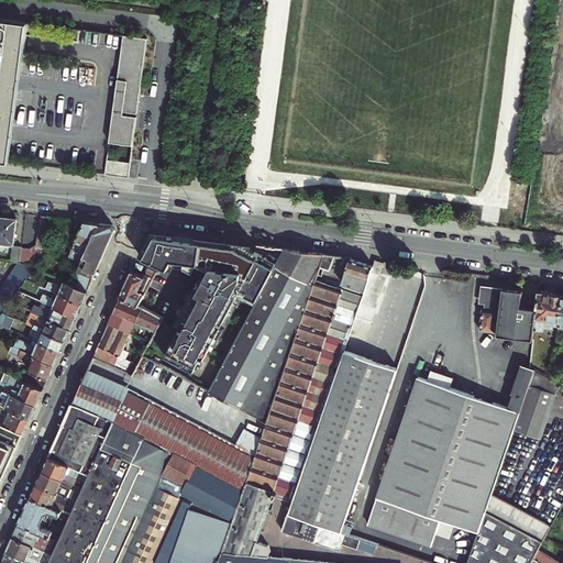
[(22,20),(0,17),(0,158),(23,162),(42,23),(22,20)]
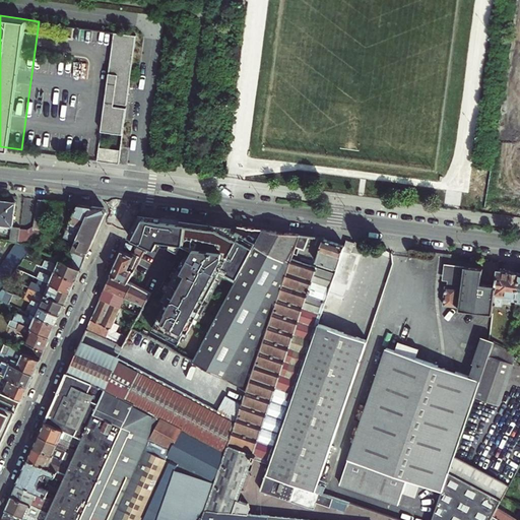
[(140,36),(128,34),(123,75),(144,78),(149,37),(140,36)]
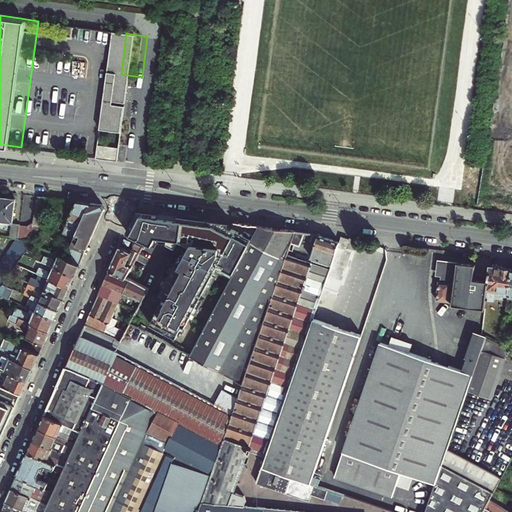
[(142,77),(121,74),(119,83),(140,86),(142,77)]
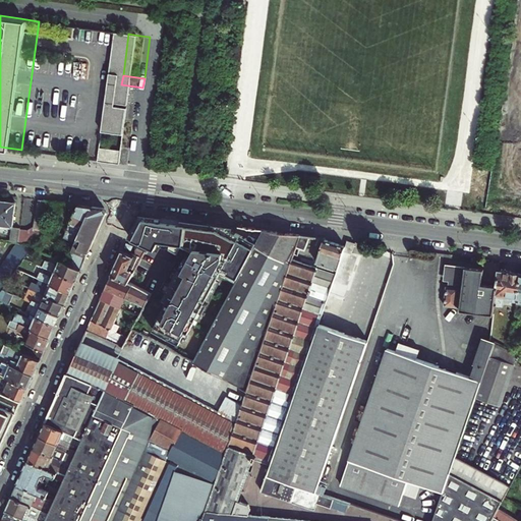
[(132,161),(142,88),(121,84),(119,103),(111,163),(132,165),(132,161)]
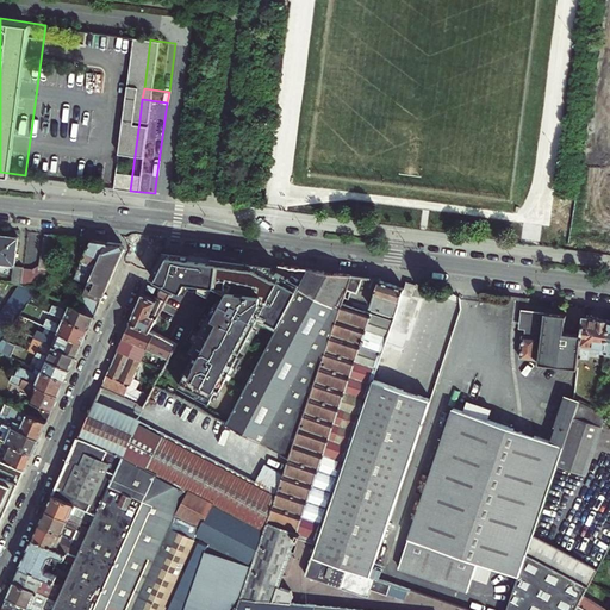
[(12,232),(0,231),(0,266),(13,268),(14,265),(16,265),(19,234),(12,232)]
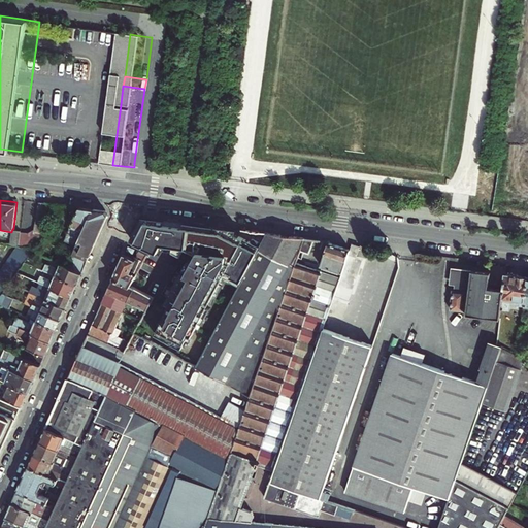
[(47,203),(40,202),(39,209),(53,211),(54,204),(47,203)]
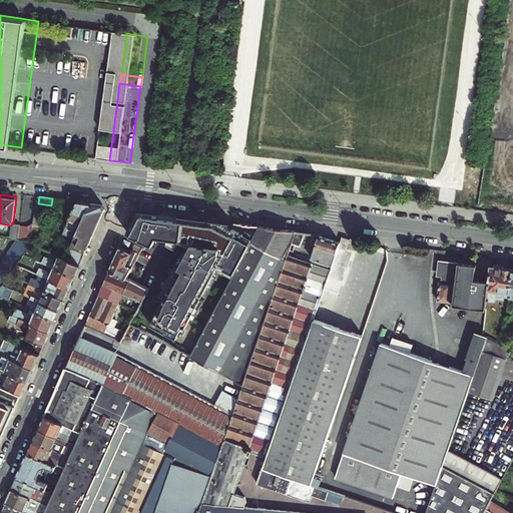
[(59,199),(52,198),(51,205),(50,211),(57,212),(66,200),(59,199)]
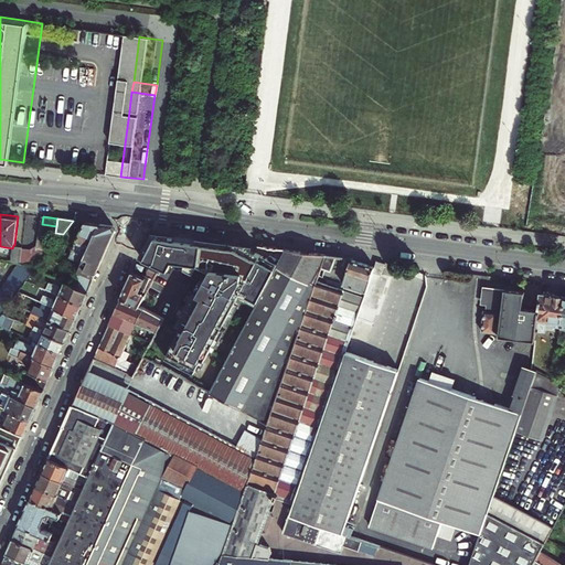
[(93,223),(86,223),(70,258),(83,264),(100,224),(93,223)]
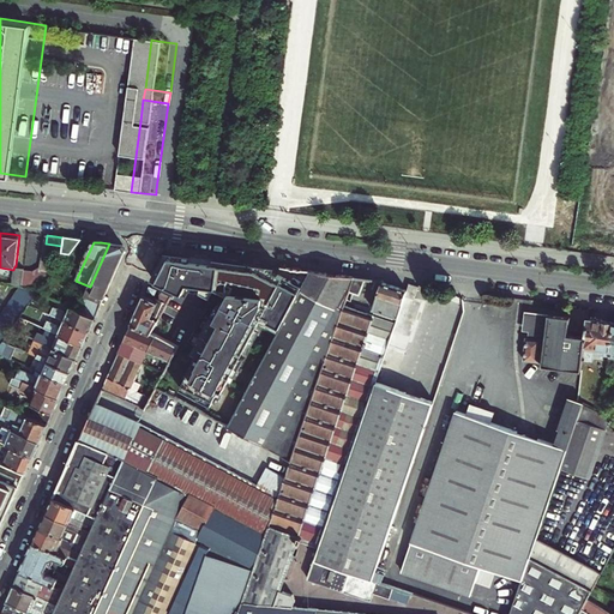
[(44,252),(60,254),(60,253),(61,246),(46,244),(44,252)]
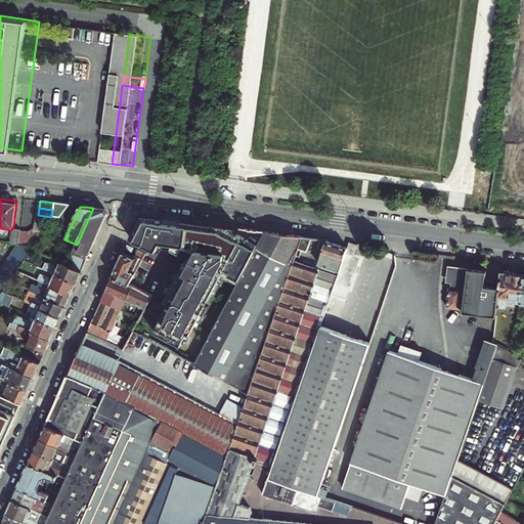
[(93,208),(77,245),(68,265),(82,271),(107,214),(105,210),(99,209),(93,208)]
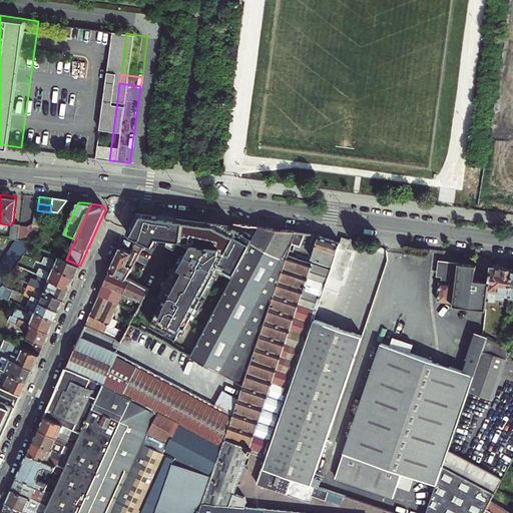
[(49,223),(50,212),(37,210),(35,216),(48,223),(49,223)]
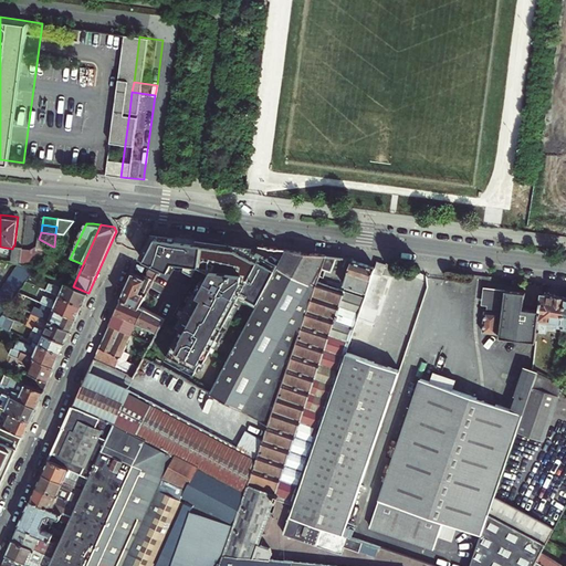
[(166,233),(154,232),(142,258),(170,270),(174,261),(188,262),(186,266),(185,268),(195,272),(199,262),(211,268),(207,278),(203,285),(201,291),(196,289),(195,291),(191,299),(188,306),(185,315),(180,324),(186,326),(169,358),(200,374),(202,369),(207,362),(209,358),(211,360),(217,349),(223,338),(232,321),(237,313),(238,311),(242,303),(245,296),(260,304),(287,250),(234,243),(209,239),(191,237),(166,233)]
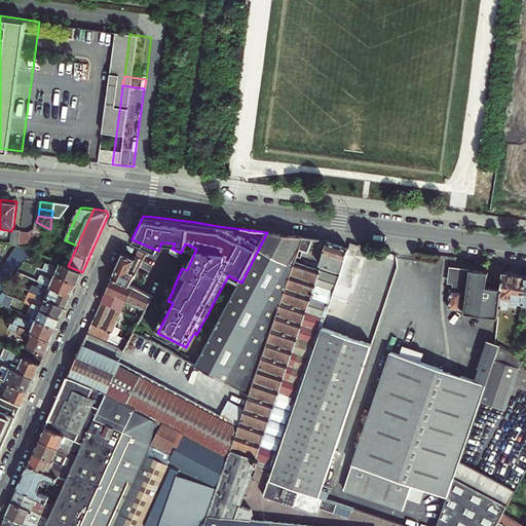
[(49,229),(36,222),(35,229),(42,240),(49,229)]
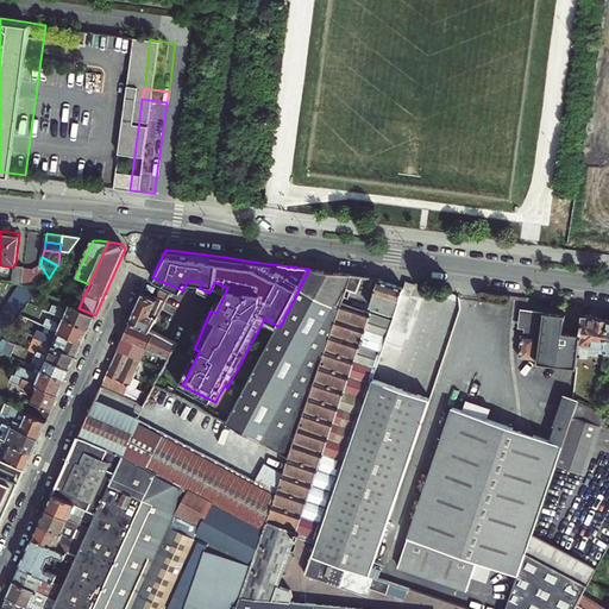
[(24,269),(25,267),(16,265),(13,284),(20,286),(22,286),(24,269)]
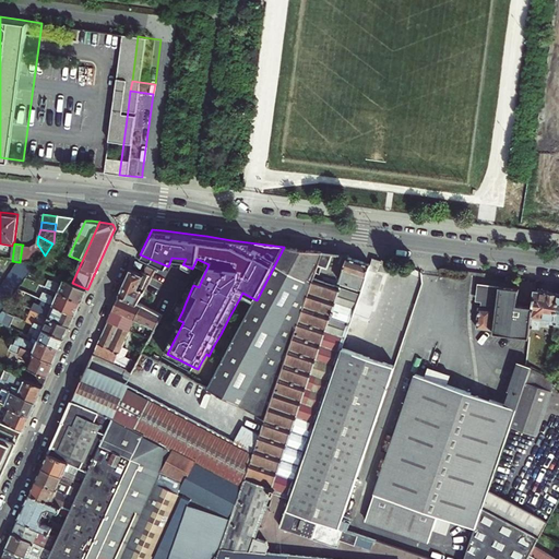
[(37,244),(30,248),(36,265),(45,256),(37,244)]
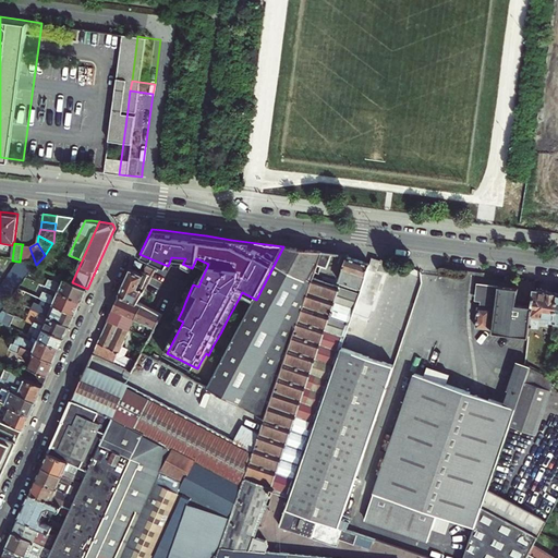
[(36,265),(29,247),(22,246),(20,262),(36,265)]
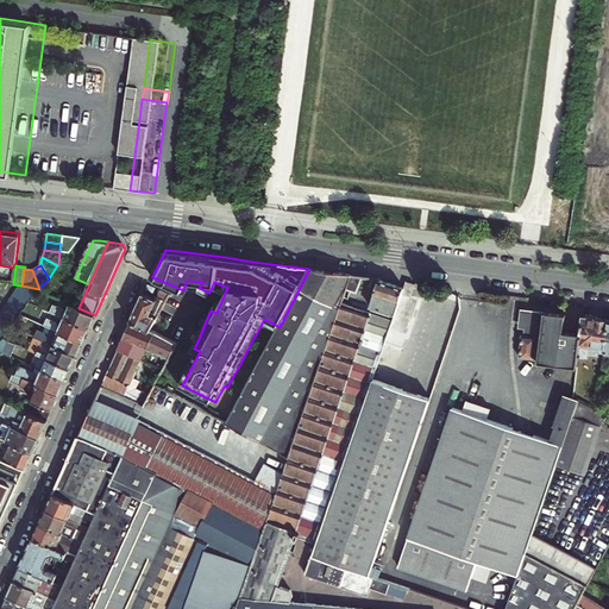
[(227,424),(289,457),(343,303),(347,288),(352,275),(333,272),(309,269),(280,327),(227,424)]
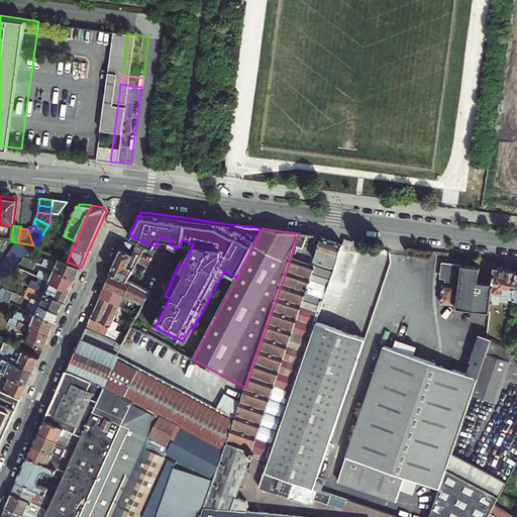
[(299,233),(295,244),(304,247),(309,234),(299,233)]
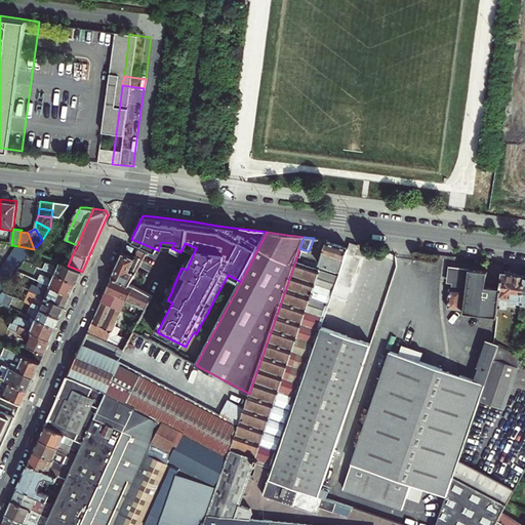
[(161,242),(158,250),(161,252),(164,246),(172,247),(174,243),(161,242)]
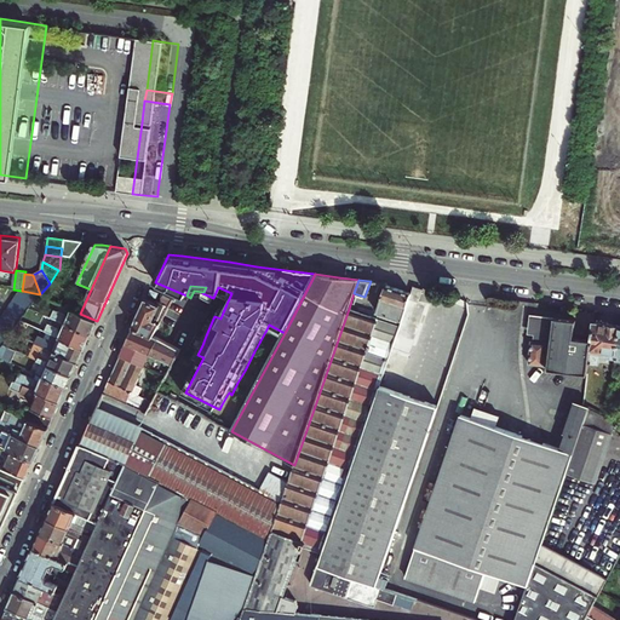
[(385,369),(409,299),(411,294),(386,286),(377,315),(379,315),(378,319),(349,309),(294,465),(288,481),(281,503),(271,532),(300,541),(322,549),(379,386),(383,375),(385,369)]
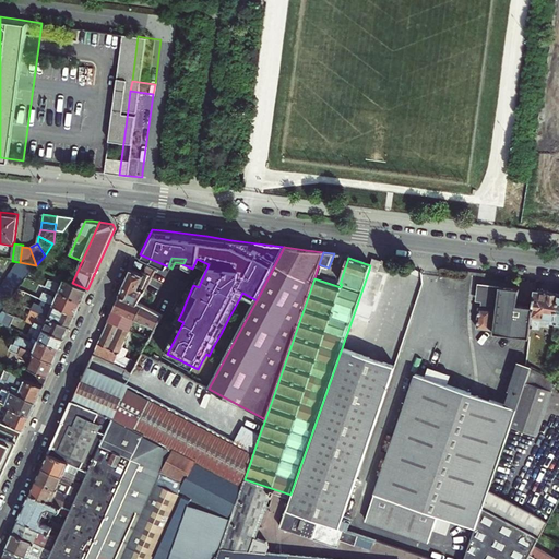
[(372,259),(370,265),(369,270),(377,273),(380,261),(372,259)]
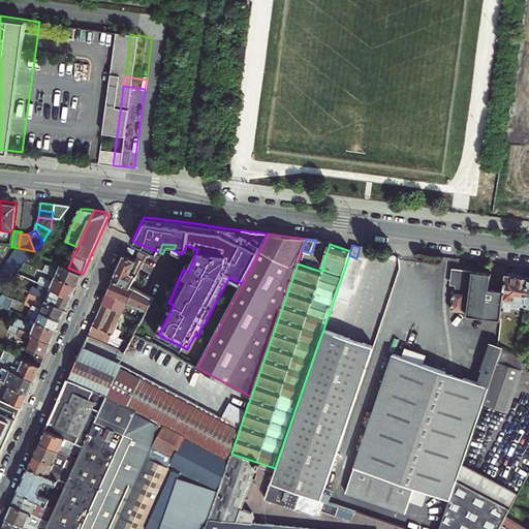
[(14,254),(27,262),(34,252),(34,251),(19,248),(18,248),(14,254)]
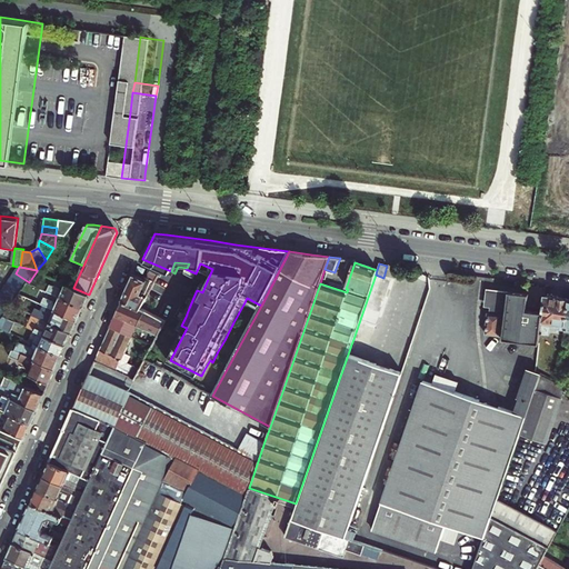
[(135,275),(123,299),(142,308),(152,288),(160,275),(151,271),(148,280),(135,275)]
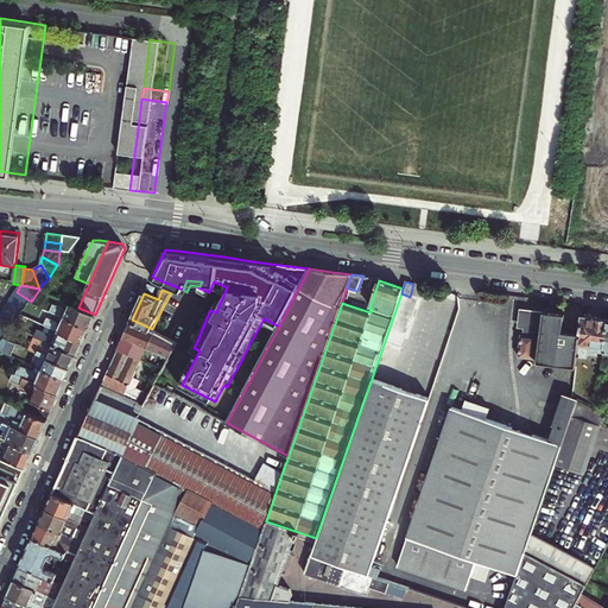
[(17,292),(11,299),(26,309),(30,303),(31,302),(17,292)]
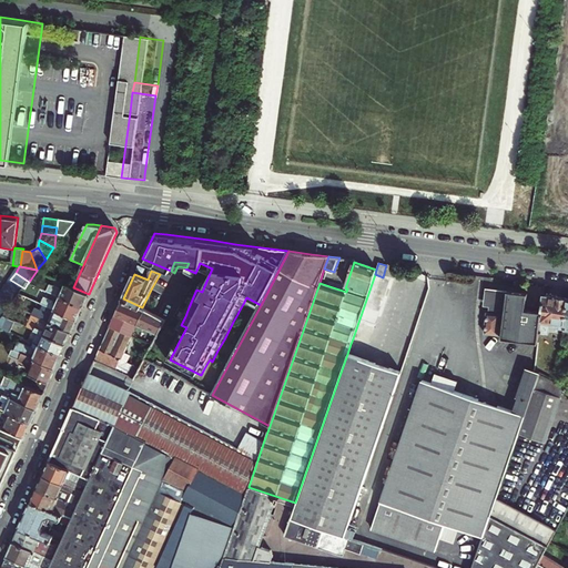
[(383,277),(375,274),(353,338),(368,344),(392,280),(383,277)]
